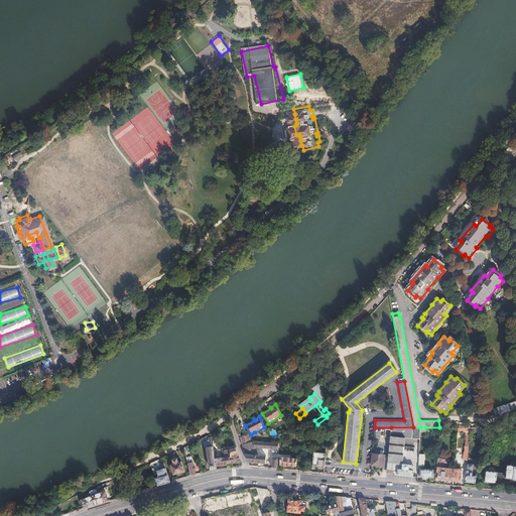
[(390,436),(386,474),(412,477),(413,470),(412,470),(412,465),(402,464),(405,437),(390,436)]
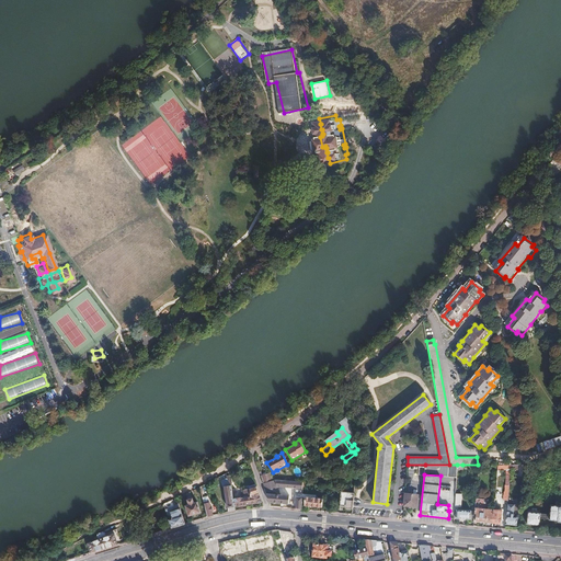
[(233,499),(231,487),(230,487),(226,476),(224,477),(225,479),(221,480),(220,481),(222,487),(224,488),(228,512),(236,511),(235,506),(233,499)]
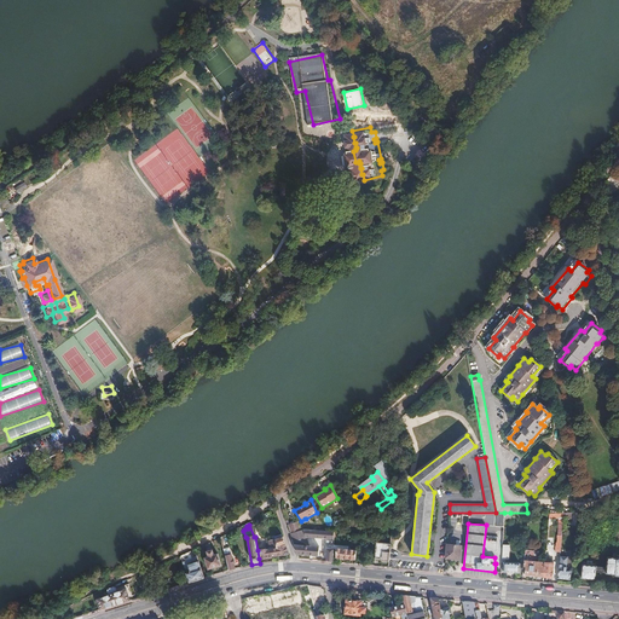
[(304,528),(290,533),(294,545),(310,547),(307,537),(304,528)]
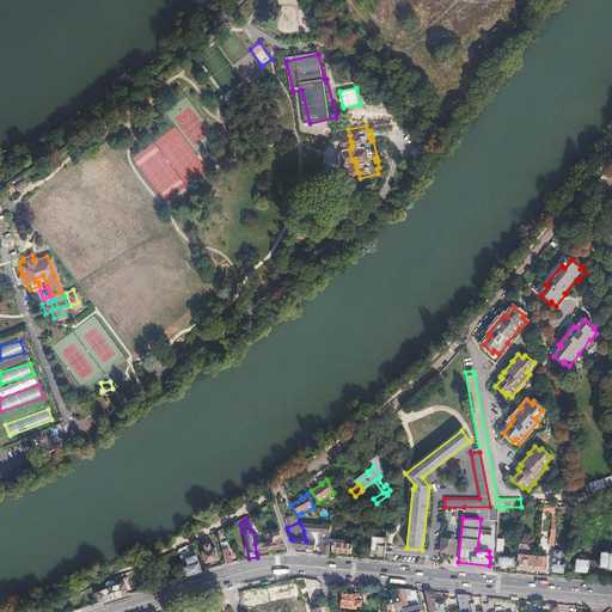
[(325,525),(300,522),(304,531),(330,533),(330,526),(325,525)]
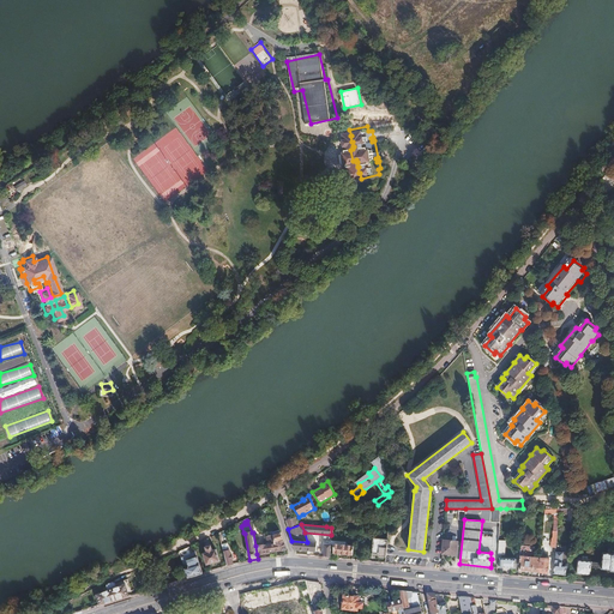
[(493,527),(492,533),(482,531),(482,537),(485,537),(483,545),(492,545),(493,540),(498,541),(499,527),(493,527)]
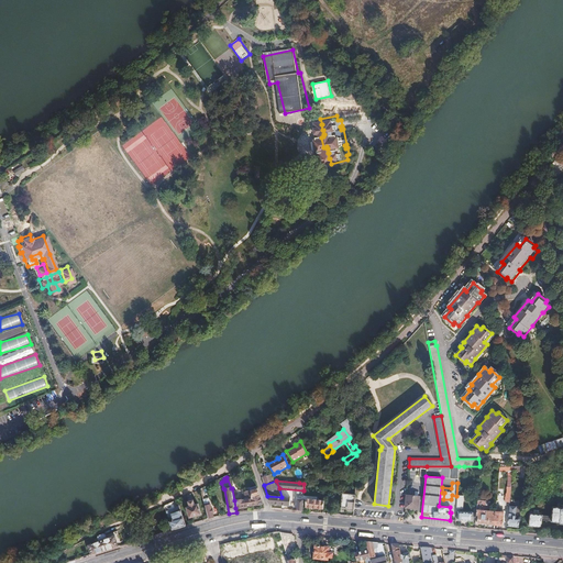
[(263,504),(257,488),(256,488),(255,486),(251,488),(251,490),(244,492),(245,499),(247,498),(247,500),(249,500),(250,506),(262,504),(263,504)]
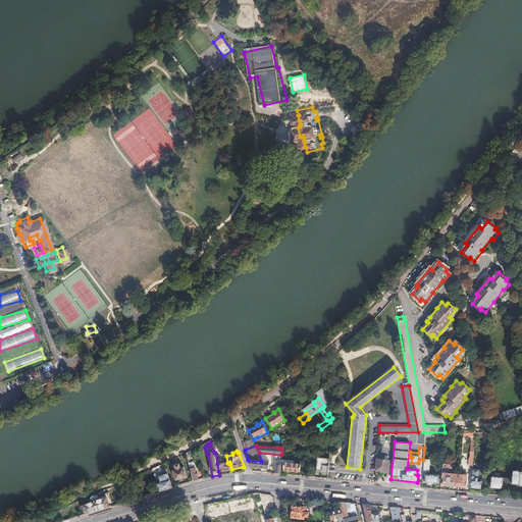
[(231,469),(230,464),(229,464),(229,462),(227,463),(226,456),(224,454),(225,463),(217,464),(218,471),(223,470),(224,471),(226,471),(227,470),(231,469)]
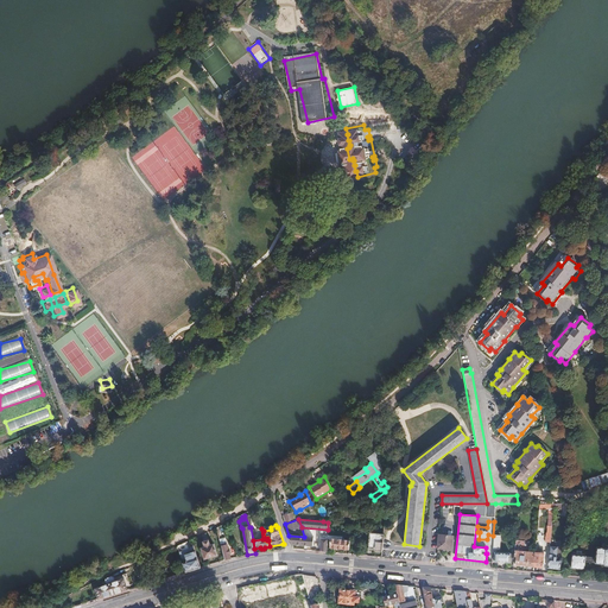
[(216,556),(213,544),(209,545),(206,533),(201,536),(204,546),(201,548),(204,559),(216,556)]
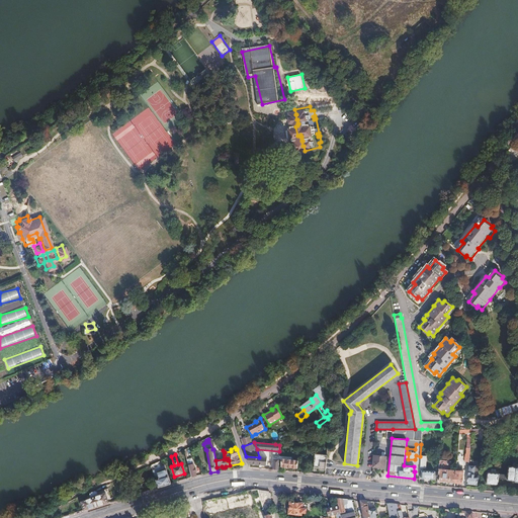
[(320,469),(326,469),(327,454),(315,454),(314,467),(320,467),(320,469)]
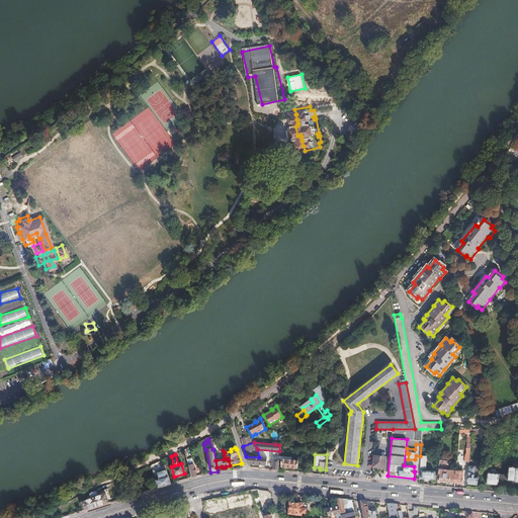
[(374,455),(372,467),(384,468),(385,456),(374,455)]
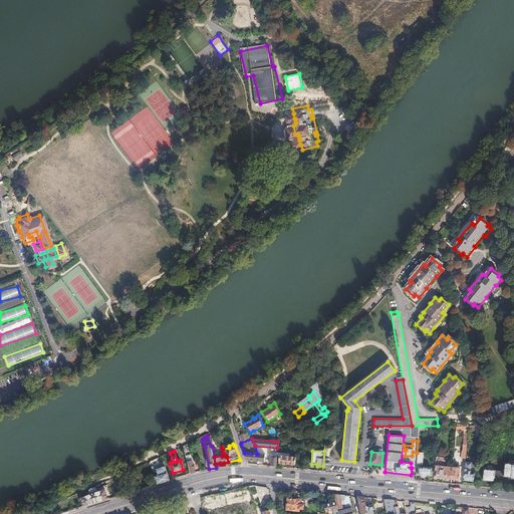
[(244,453),(246,460),(264,461),(264,454),(257,454),(244,453)]
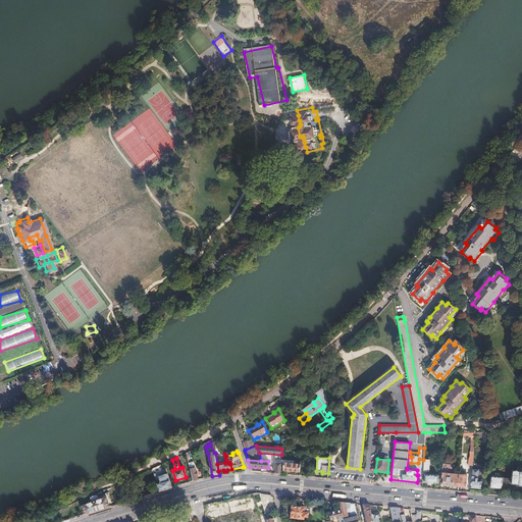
[(281,461),(281,463),(281,465),(283,465),(283,470),(300,472),(301,465),(294,464),(295,462),(281,461)]
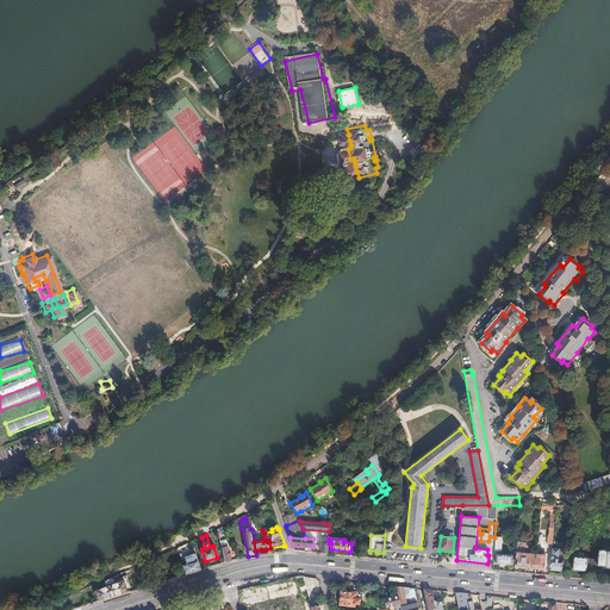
[(200,570),(194,551),(190,552),(187,543),(178,548),(186,574),(193,572),(200,570)]
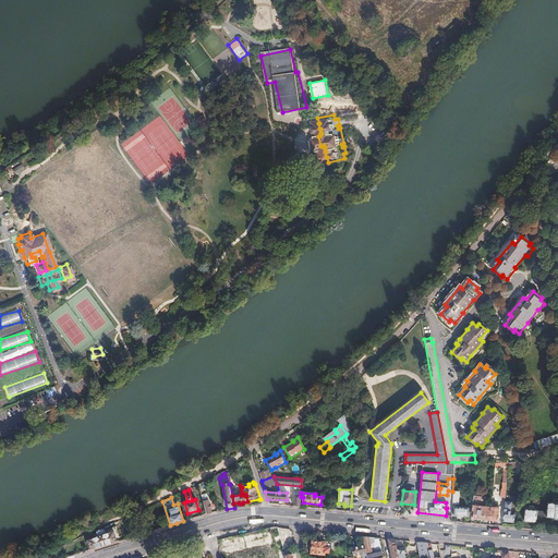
[(209,505),(207,498),(202,500),(206,514),(211,512),(210,509),(210,508),(209,505)]
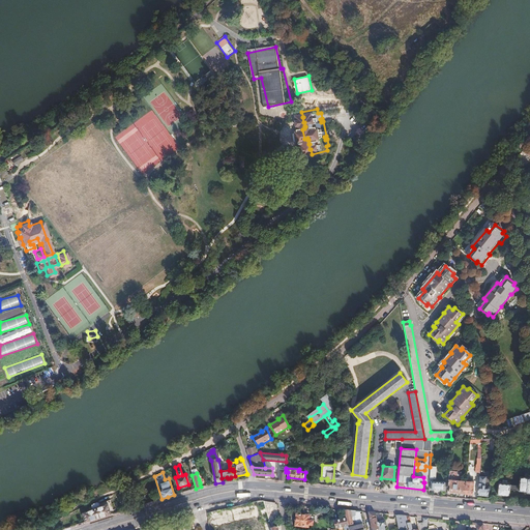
[(478,483),(477,495),(488,496),(489,489),(484,489),(486,476),(479,476),(478,483)]
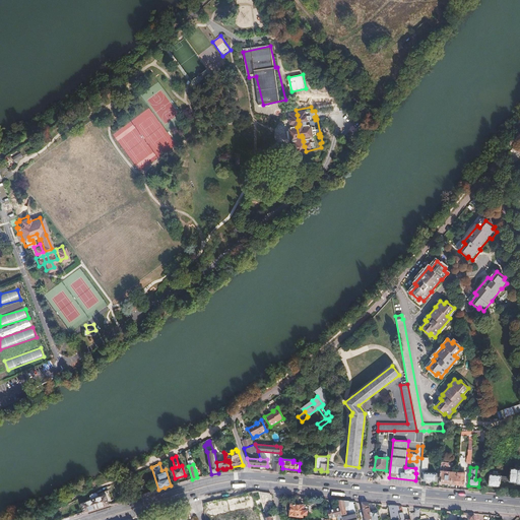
[(489,485),(500,486),(500,480),(519,482),(519,468),(510,468),(509,476),(490,474),(489,485)]
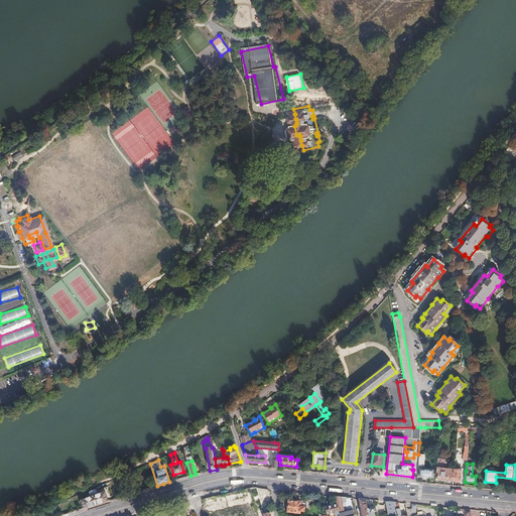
[(419,477),(432,478),(433,470),(419,469),(419,477)]
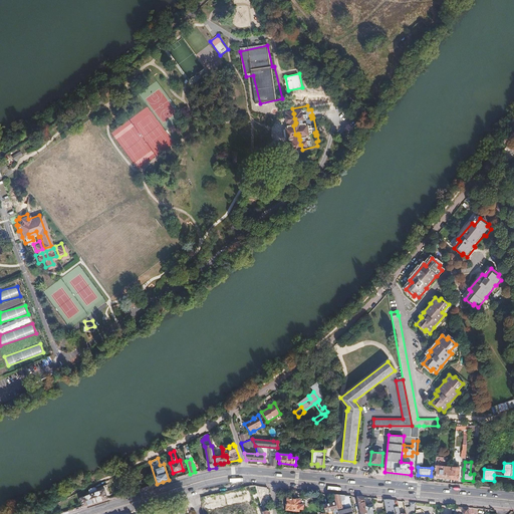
[(435,467),(434,471),(436,471),(435,478),(450,479),(451,469),(435,467)]
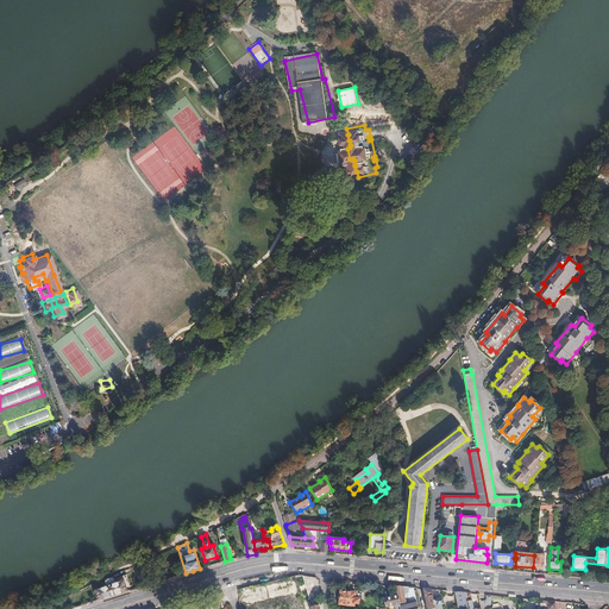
[(544,557),(534,556),(533,567),(542,569),(544,559),(544,557)]
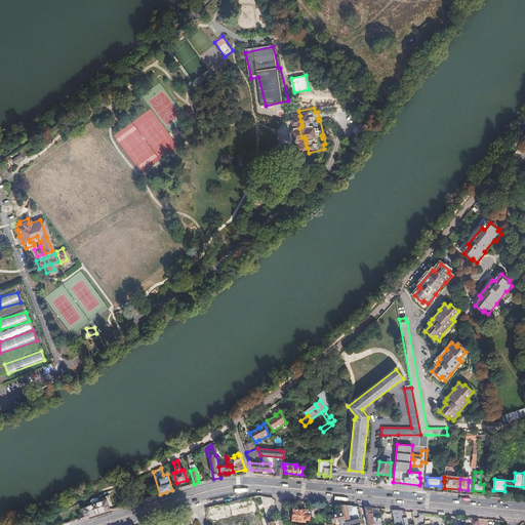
[(268,517),(261,496),(255,496),(257,506),(259,513),(261,518),(268,517)]
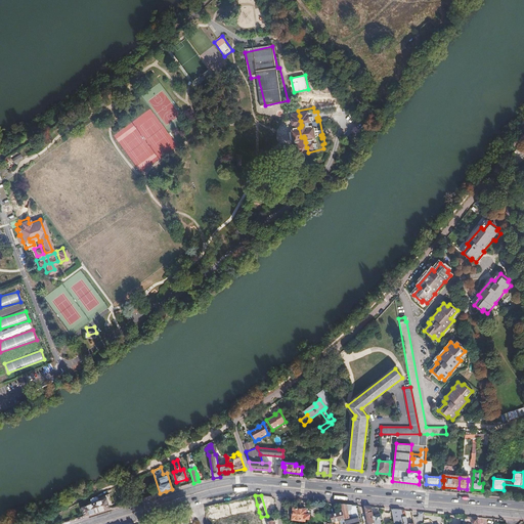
[(359,523),(361,523),(358,507),(348,506),(340,505),(342,512),(344,523),(359,523)]
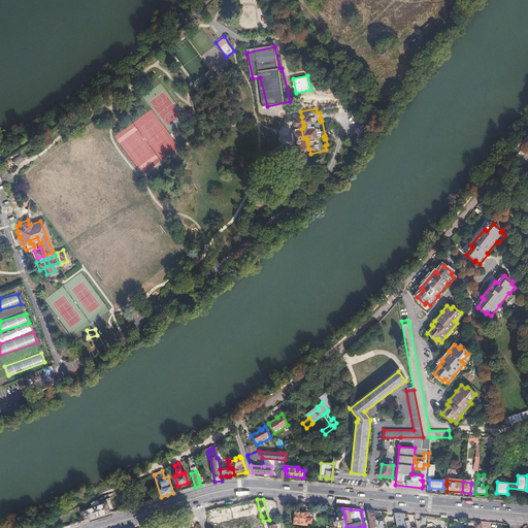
[(377,527),(375,518),(374,512),(367,510),(370,527),(377,527)]
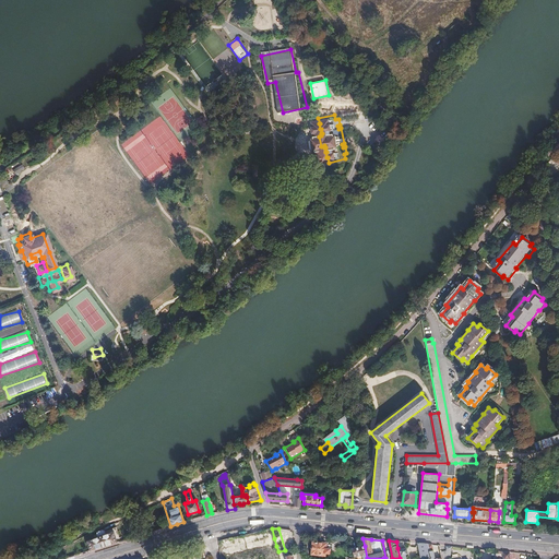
[(312,543),(311,555),(325,557),(326,544),(312,543)]
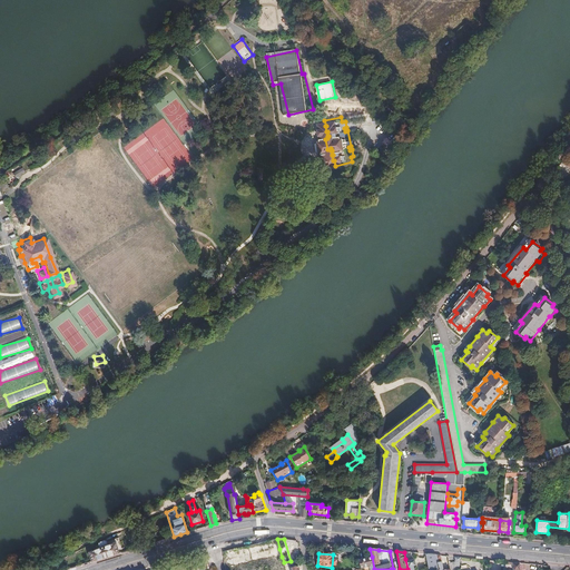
[(439,569),(436,554),(426,554),(429,569),(439,569)]
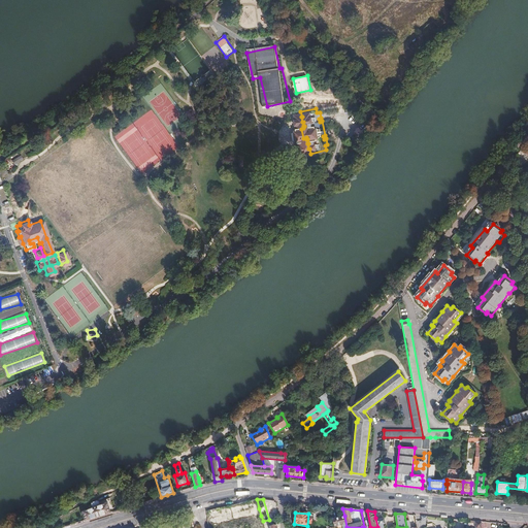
[(347,527),(344,516),(332,519),(334,527),(342,526),(342,527),(347,527)]
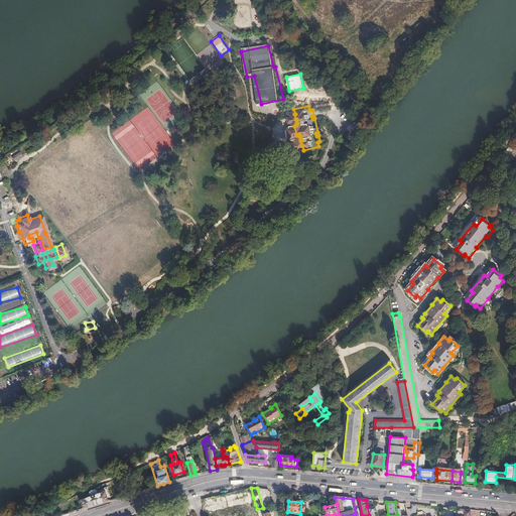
[(375,515),(375,513),(376,512),(377,511),(376,508),(375,508),(375,507),(370,509),(370,506),(367,506),(369,515),(375,515)]
